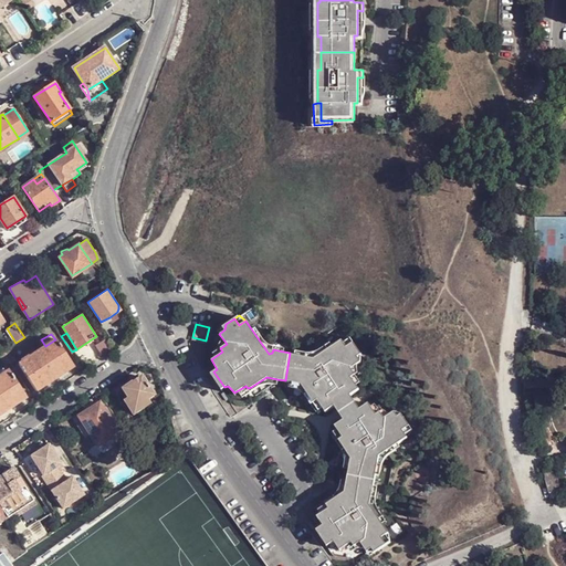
[(74,365),(56,338),(55,339),(45,346),(19,364),(35,390),(74,365)]
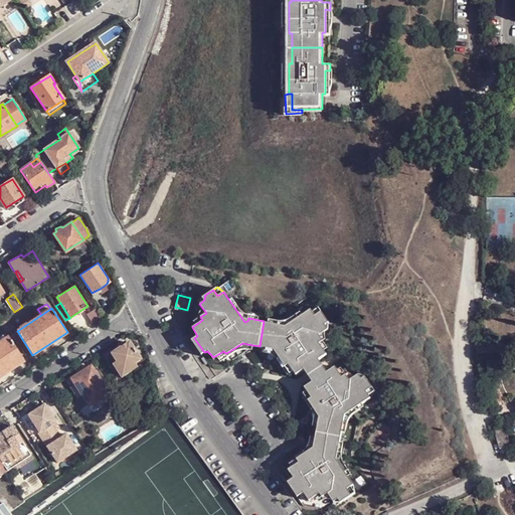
[(316,316),(322,312),(320,308),(311,309),(316,316)]
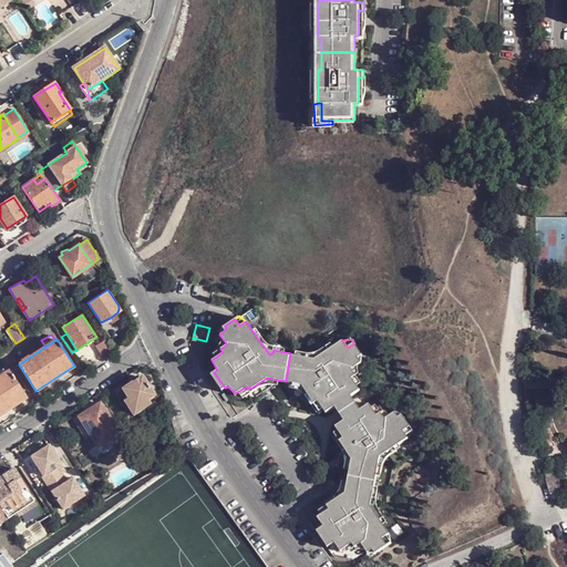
[(308,362),(308,357),(290,353),(286,381),(294,383),(299,387),(311,403),(312,405),(317,403),(325,415),(333,409),(339,415),(357,403),(351,397),(360,390),(352,379),(356,375),(352,370),(362,363),(359,359),(360,351),(354,343),(348,348),(342,340),(308,362)]
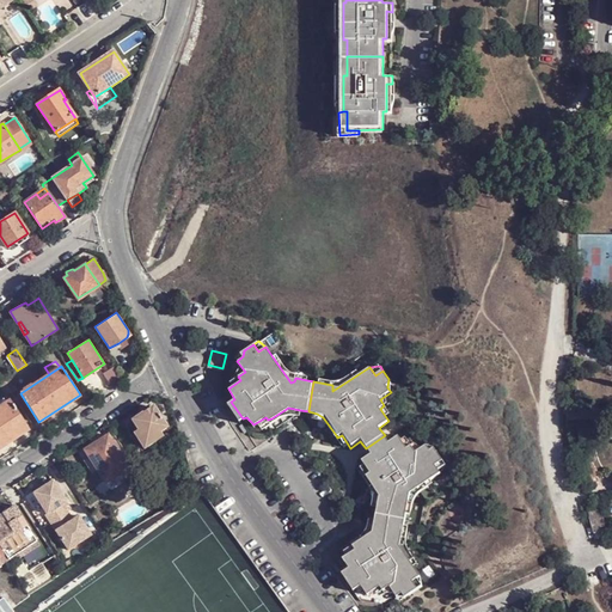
[(12,391),(16,389),(8,377),(4,379),(12,391)]
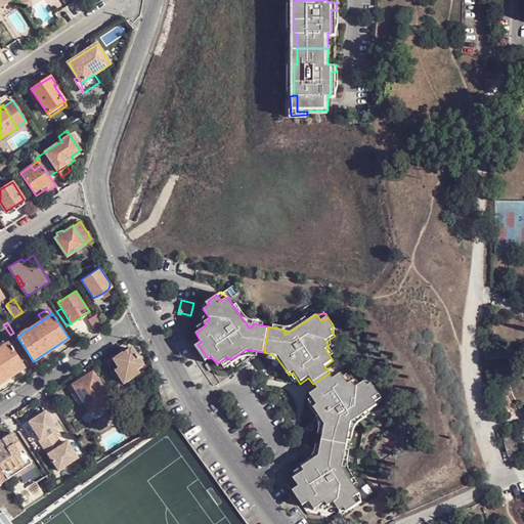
[(0,328),(6,337),(10,335),(3,324),(0,325),(0,328)]
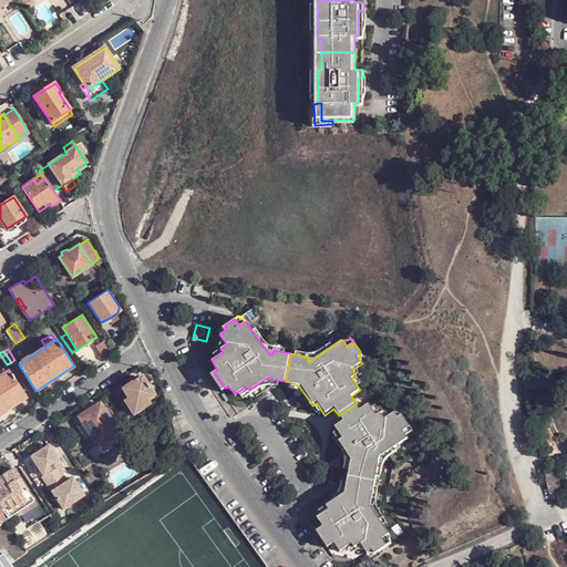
[(0,413),(27,398),(9,370),(0,375),(0,413)]
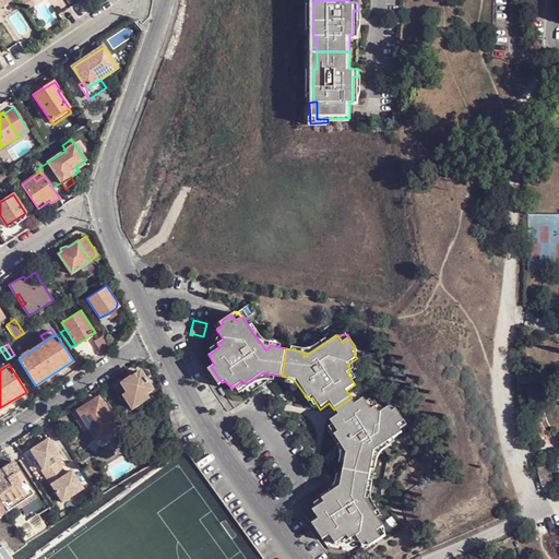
[(222,382),(211,367),(209,368),(218,384),(222,382)]
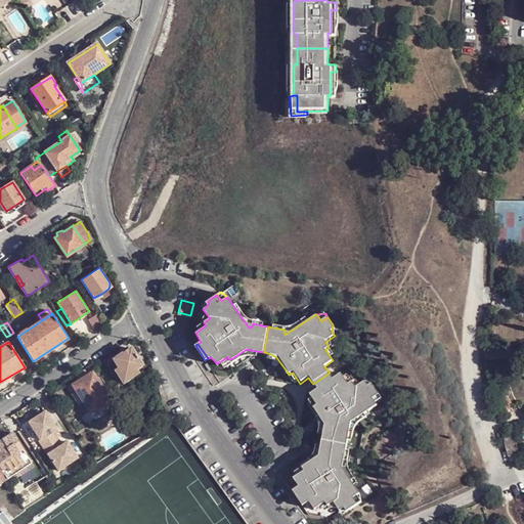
[(131,348),(114,358),(120,367),(116,369),(123,382),(137,373),(135,368),(142,364),(131,348)]
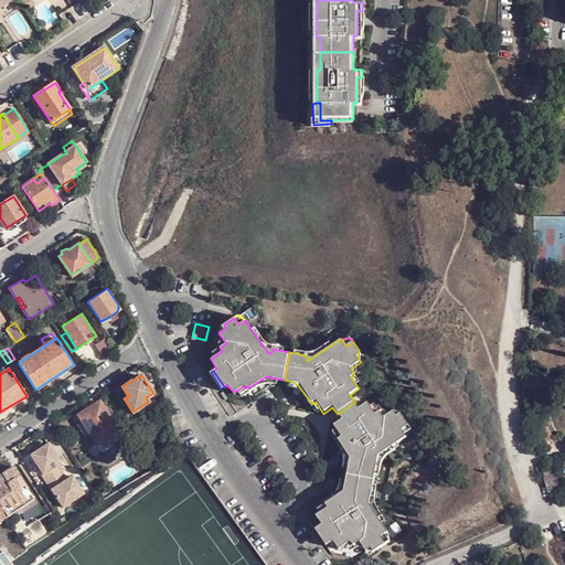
[(266,376),(251,386),(255,394),(277,379),(266,376)]
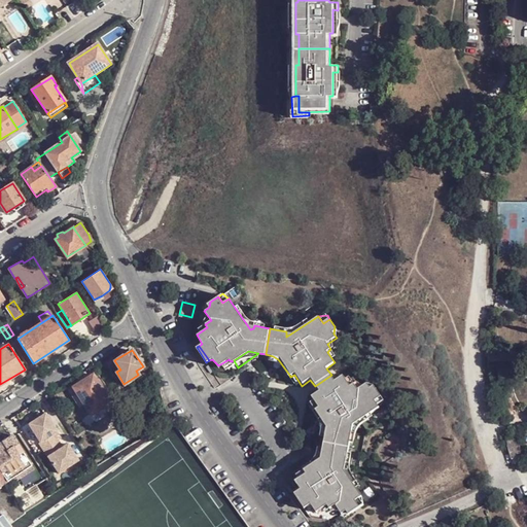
[(489,353),(489,360),(520,360),(520,352),(489,353)]
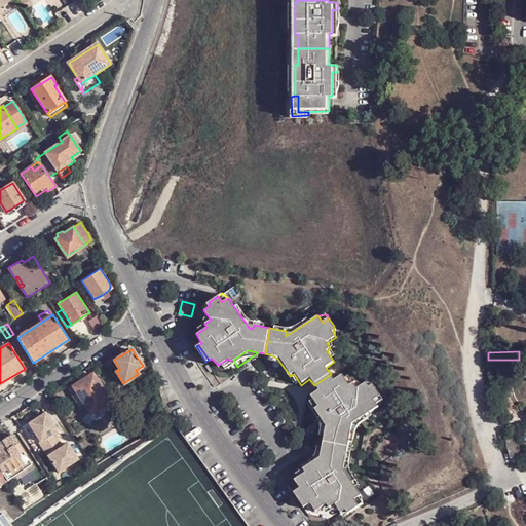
[(289,374),(277,359),(272,355),(272,361),(283,377),(289,374)]
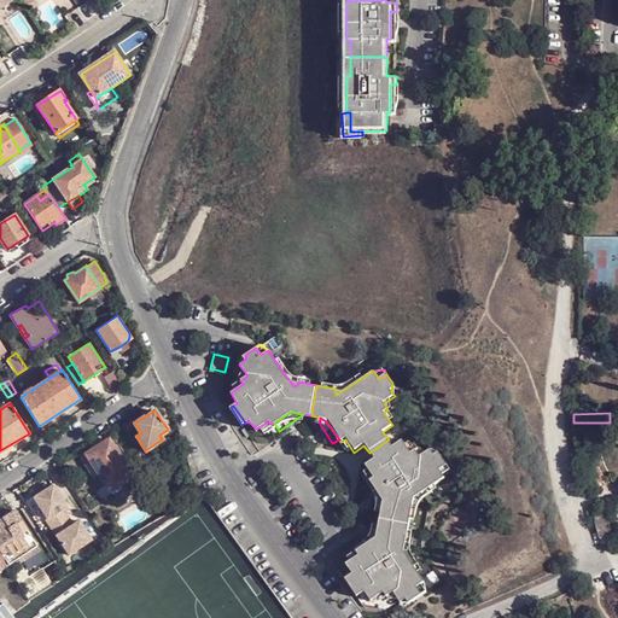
[(129,472),(109,438),(98,445),(99,447),(98,447),(98,448),(91,453),(94,459),(95,461),(94,461),(95,462),(94,462),(98,467),(97,468),(100,473),(99,474),(105,484),(115,478),(116,479),(117,478),(117,481),(129,472)]
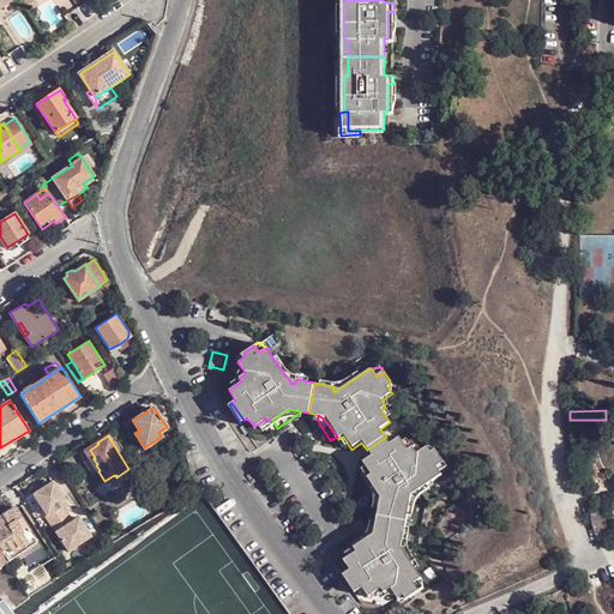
[(401,437),(391,444),(386,437),(367,450),(372,456),(362,463),(371,476),(367,479),(368,481),(380,498),(379,505),(378,516),(408,522),(411,504),(407,503),(407,498),(443,475),(437,467),(444,462),(439,455),(432,452),(428,446),(417,453),(413,446),(408,450),(401,437)]
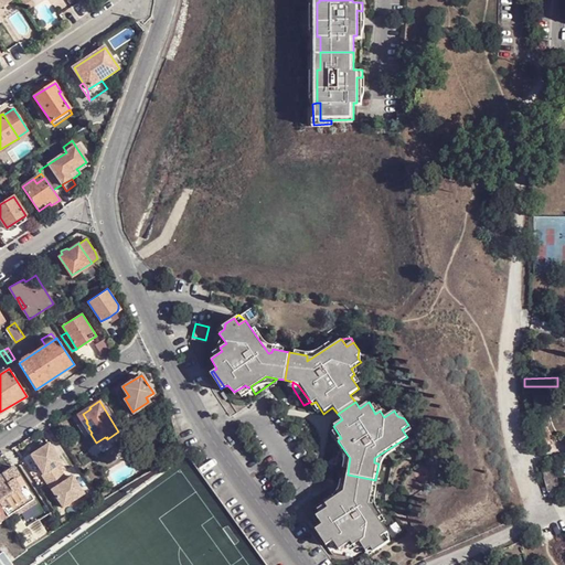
[(78,425),(86,437),(91,434),(92,433),(88,428),(89,427),(86,423),(87,423),(86,422),(87,422),(86,419),(78,425)]
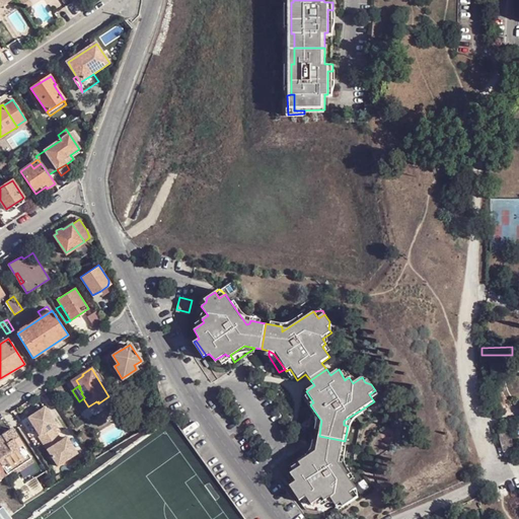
[(369,394),(374,401),(378,394),(375,390),(369,394)]
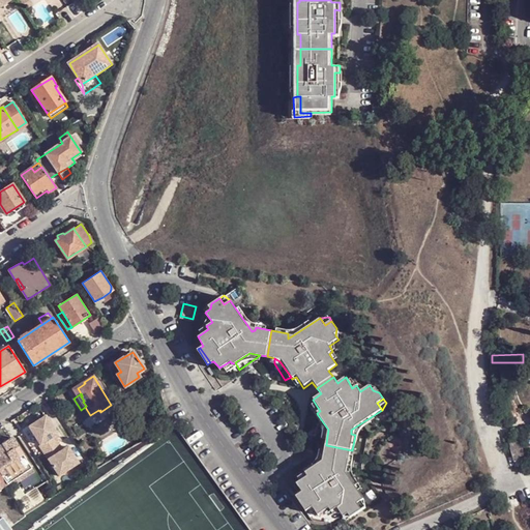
[(517,414),(511,403),(503,406),(507,417),(517,414)]
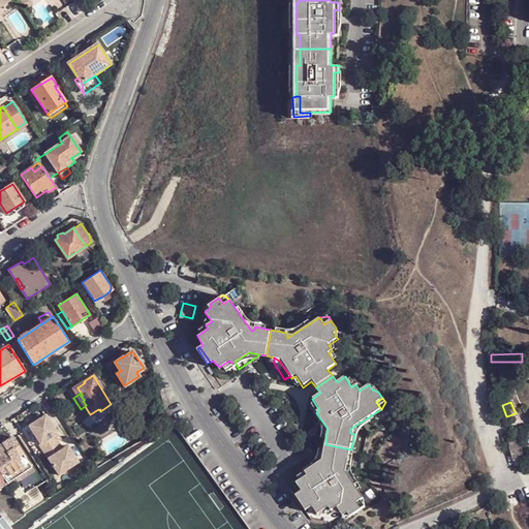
[(48,413),(29,426),(40,444),(39,444),(43,450),(57,443),(53,436),(60,432),(48,413)]
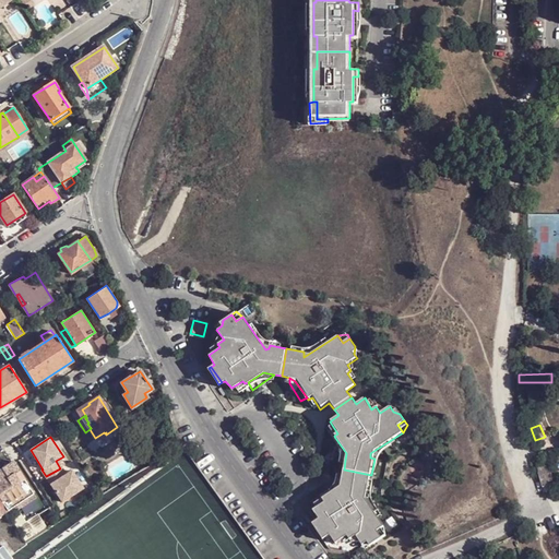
[(346,453),(335,438),(329,442),(340,459),(345,460),(346,453)]
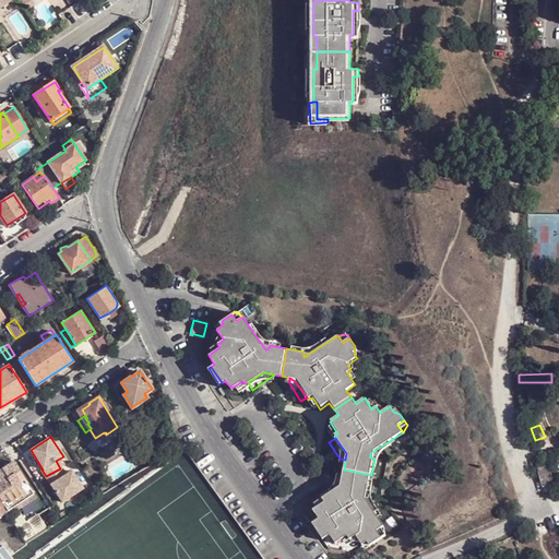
[(0,500),(3,506),(8,512),(14,509),(16,511),(34,499),(11,464),(0,471),(0,500)]
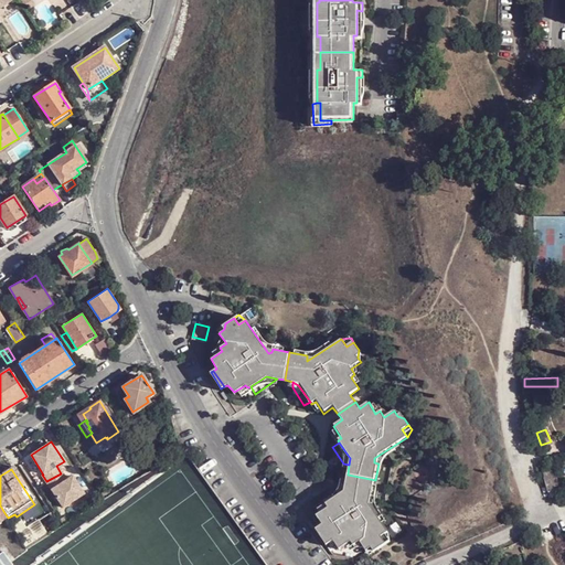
[(61,473),(46,481),(63,507),(84,493),(73,476),(67,479),(63,471),(61,473)]
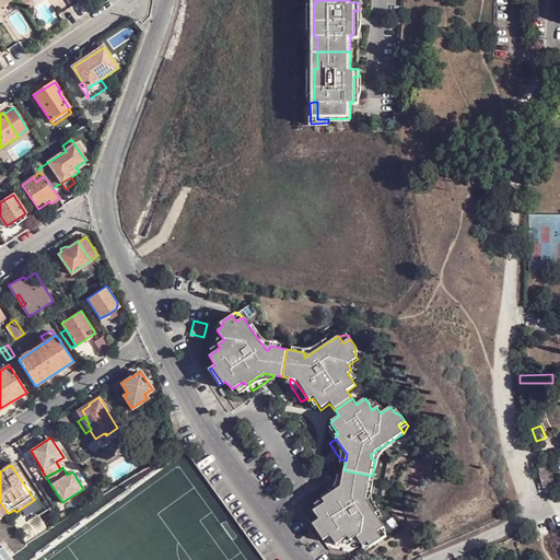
[(364,491),(369,493),(372,476),(345,470),(343,480),(342,487),(325,500),(323,501),(325,504),(314,513),(319,522),(316,524),(326,539),(329,537),(336,547),(347,539),(350,543),(356,539),(363,549),(368,545),(374,546),(383,541),(378,534),(385,529),(363,496),(364,491)]
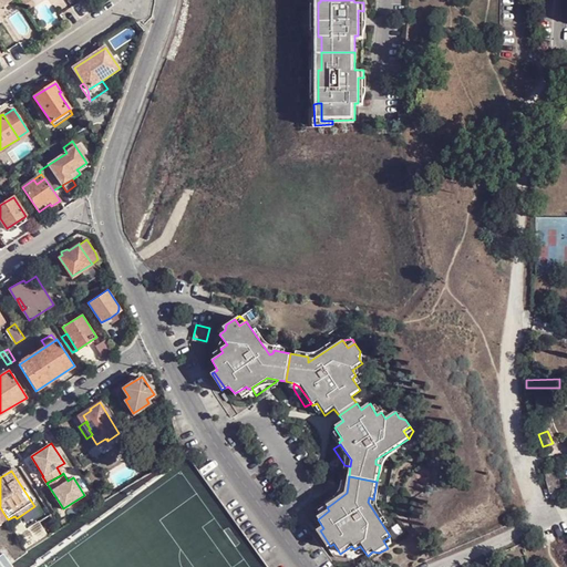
[(347,493),(348,486),(341,487),(325,500),(329,506),(347,493)]
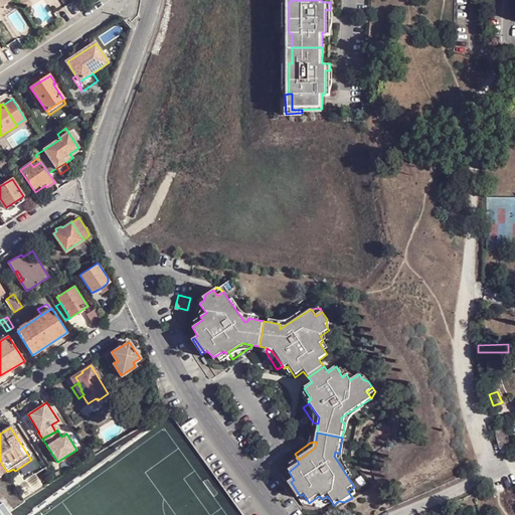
[(54,472),(39,481),(43,487),(57,478),(55,474),(54,472)]
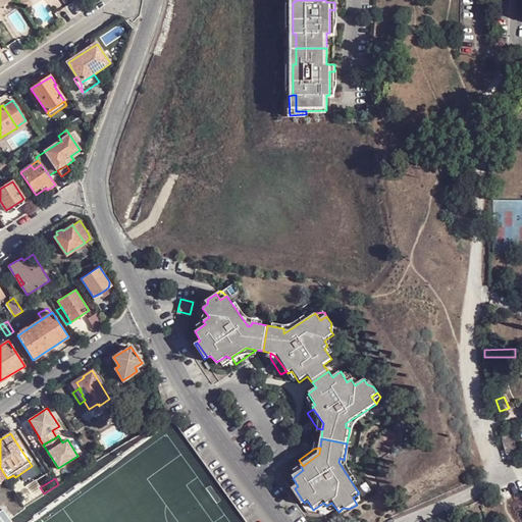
[(16,492),(24,507),(44,493),(40,487),(36,480),(16,492)]
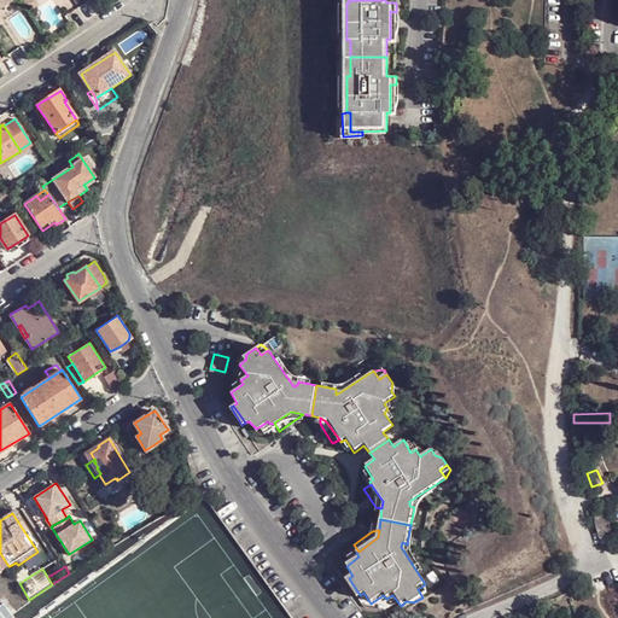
[(360,595),(349,578),(345,581),(356,598),(360,595)]
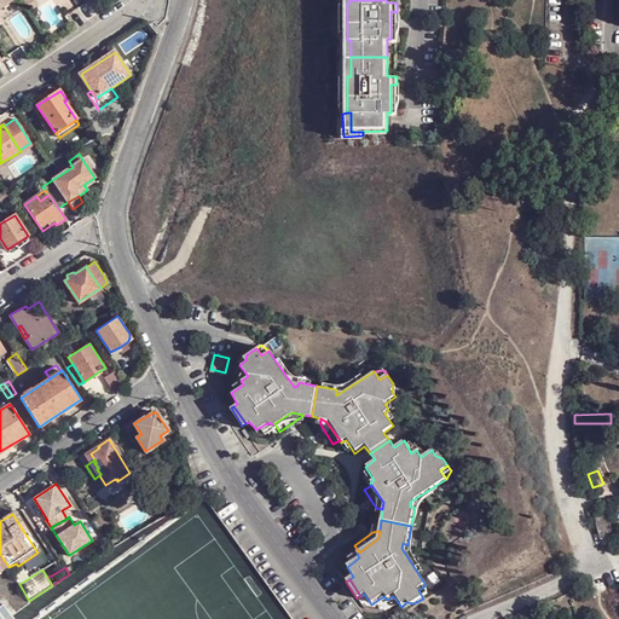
[(418,590),(423,599),(429,594),(426,585),(418,590)]
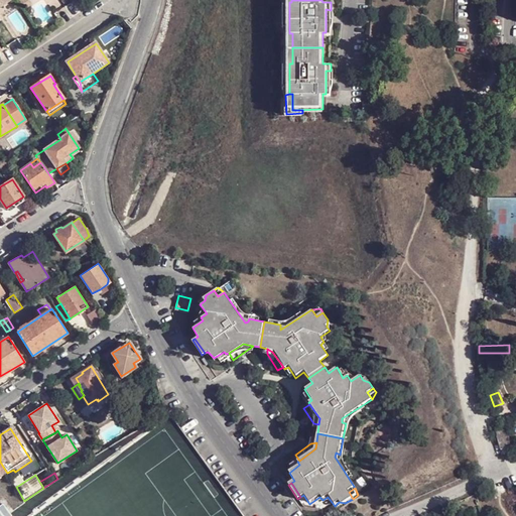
[(0,505),(0,515),(9,515),(12,515),(4,503),(0,505)]
